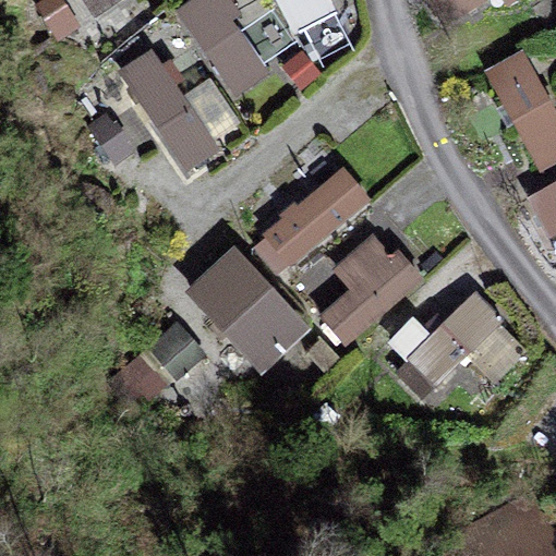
[(76,0),(92,21),(121,0),(76,0)]
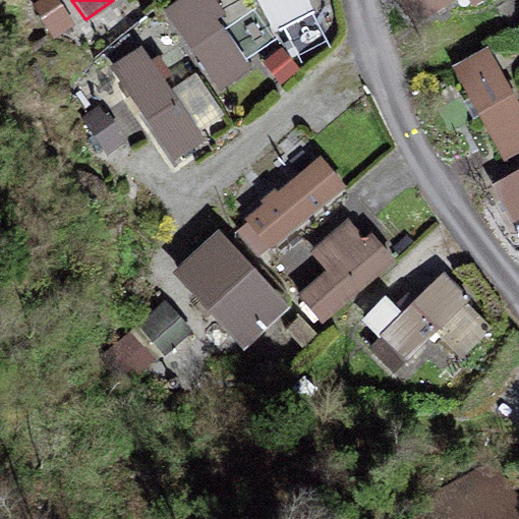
[(206,88),(242,75),(218,0),(176,0),(206,88)]
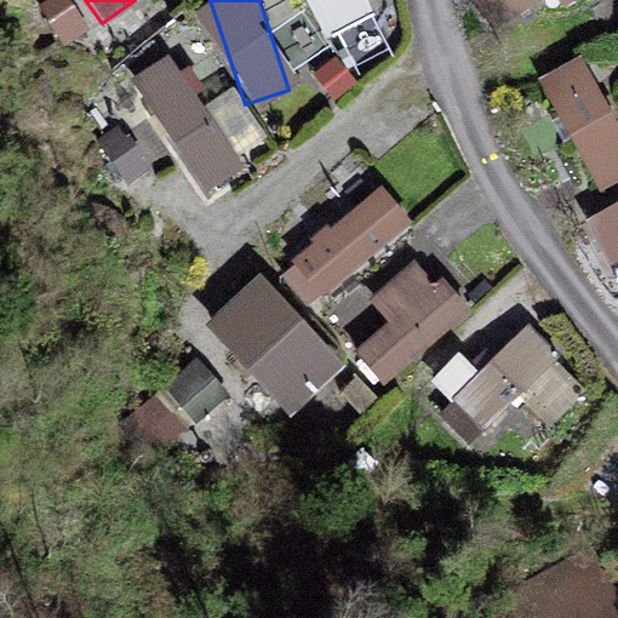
[(308,0),(327,39),(377,15),(370,0),(308,0)]
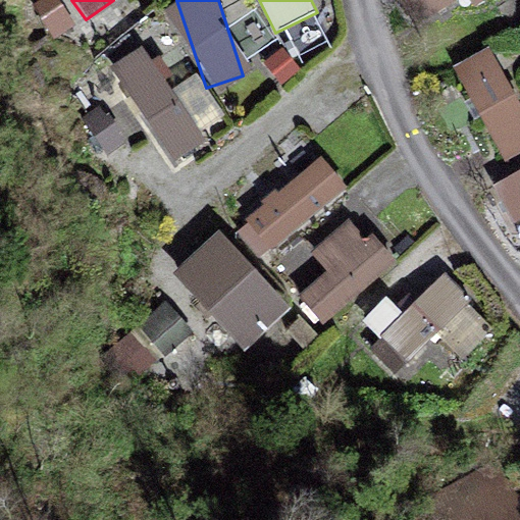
[(399,0),(423,32),(463,0),(399,0)]
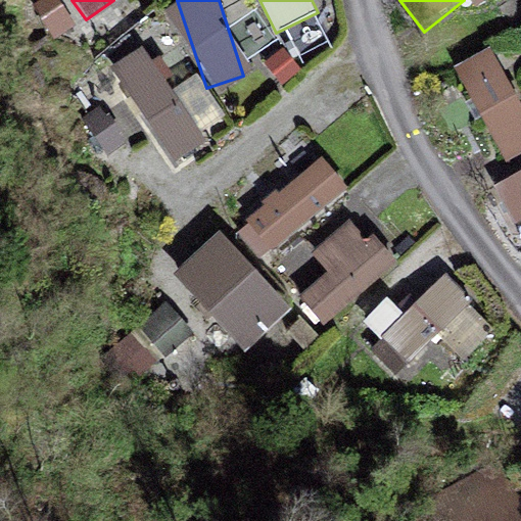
[(111,72),(174,159),(230,121),(194,72),(178,83),(151,44),(111,72)]
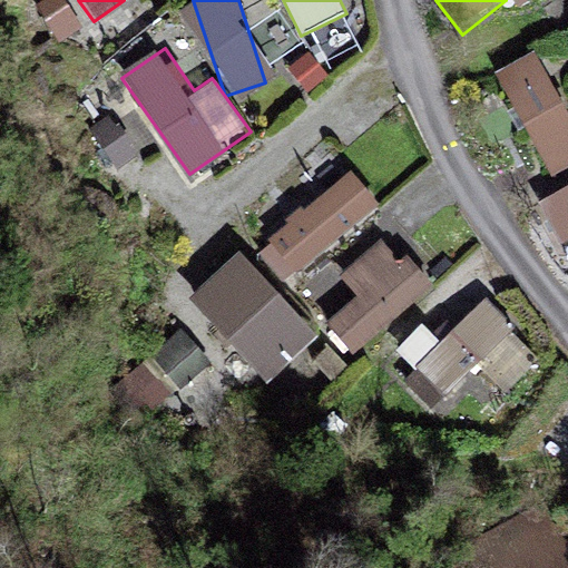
[(567,101),(532,49),(492,75),(558,174),(567,167),(567,101)]
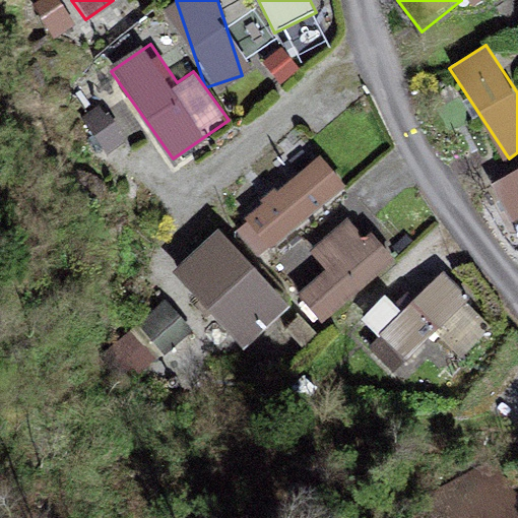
[(319,154),(238,219),(266,255),(347,190),(319,154)]
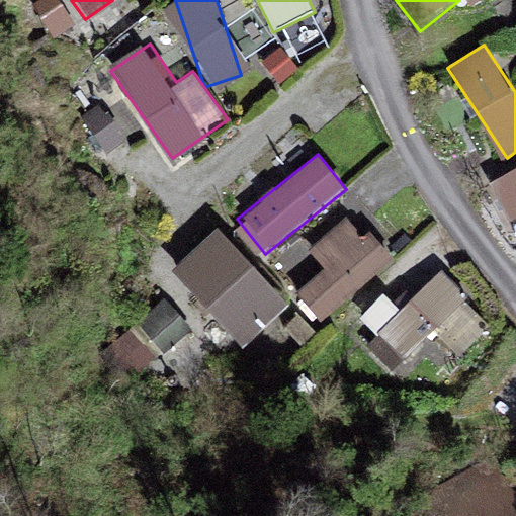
[(515,222),(515,221),(515,164),(490,181),(515,222)]
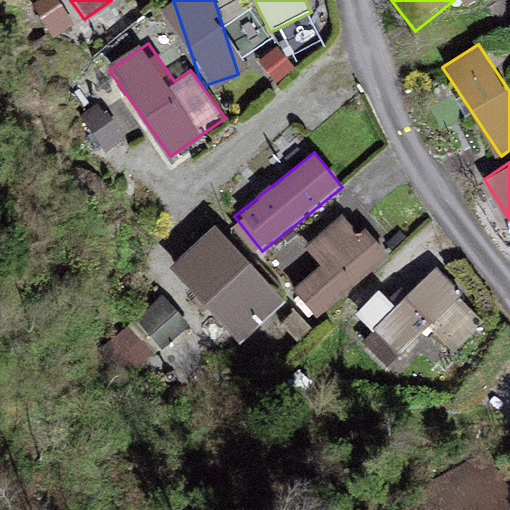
[(346,213),(283,277),(326,318),(388,254),(346,213)]
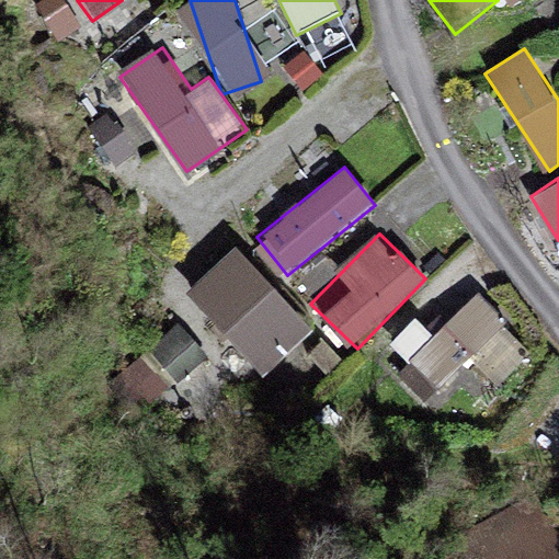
[(235,246),(183,296),(263,376),(314,327),(235,246)]
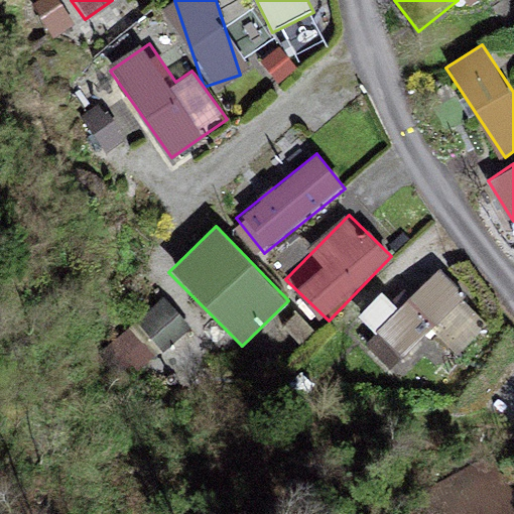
[(370,328),(403,359),(467,293),(433,262),(370,328)]
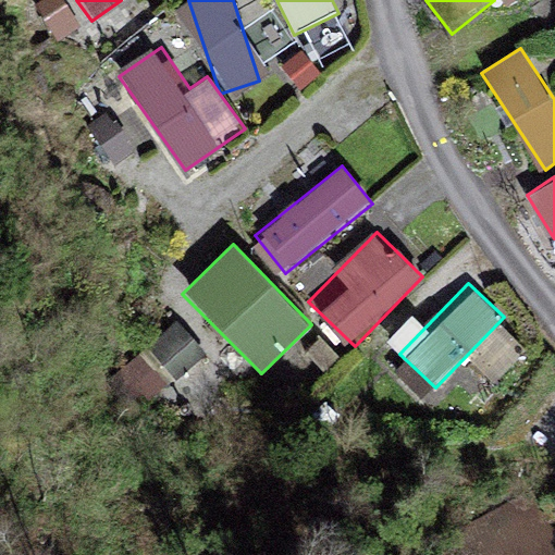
[(491,381),(527,353),(507,328),(471,356),(491,381)]
